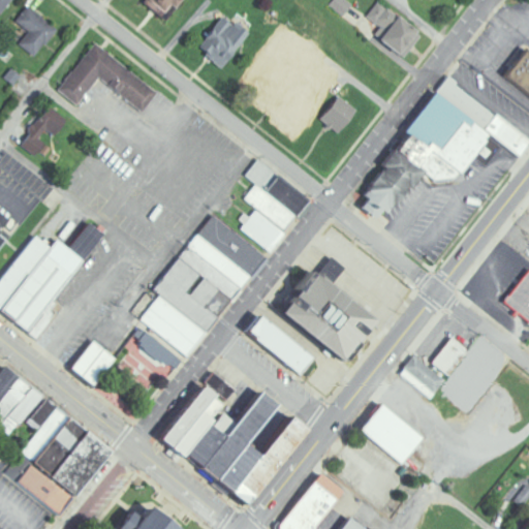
[(0,0),(0,12),(9,0),(0,0)]
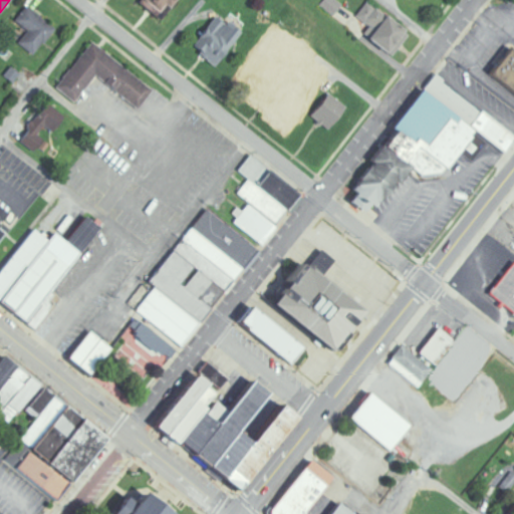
[(143,0),(157,12),(163,4),(168,8),(174,0),(143,0)]
